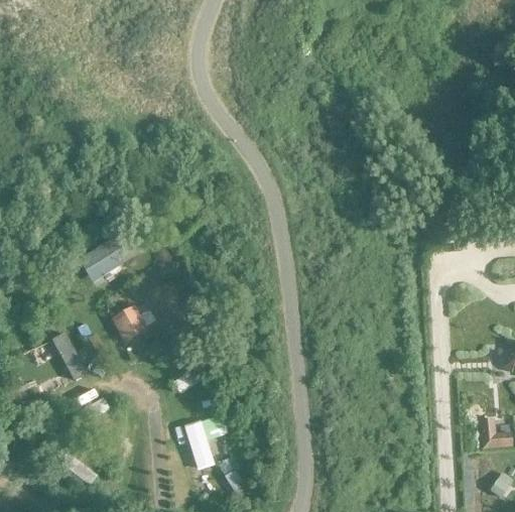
[(82,256),(94,277),(139,251),(126,229),(82,256)]
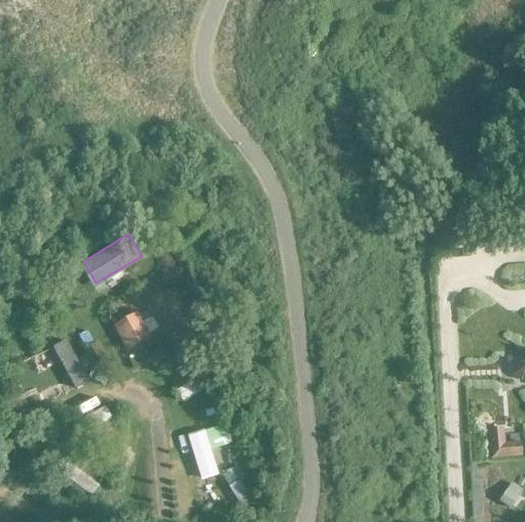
[(140,310),(117,323),(129,344),(151,332),(140,310)]
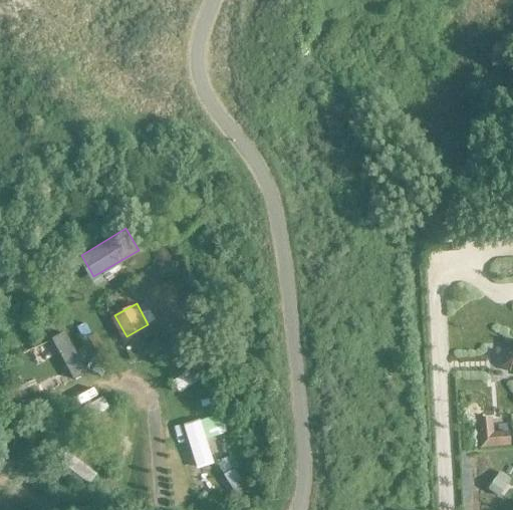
[(82,338),(92,357),(108,348),(98,329),(82,338)]
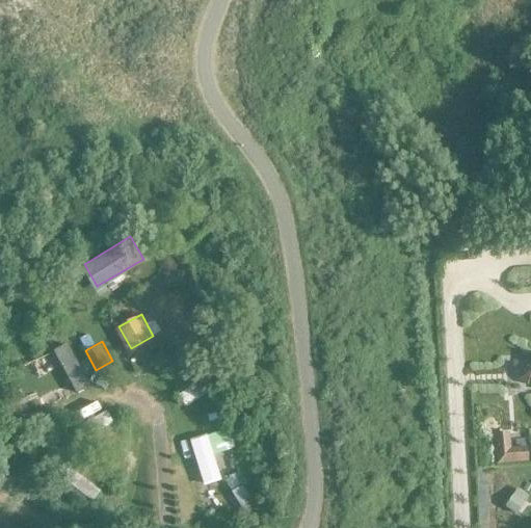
[(530,362),(526,363),(521,369),(521,376),(527,381),(530,380),(530,362)]
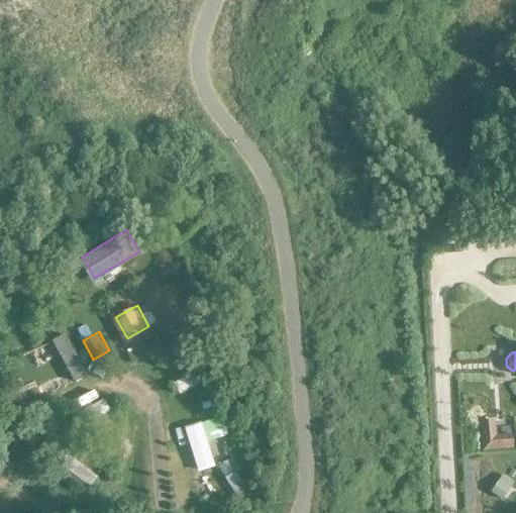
[(495,418),(480,419),(482,449),(512,446),(511,432),(496,433),(495,418)]
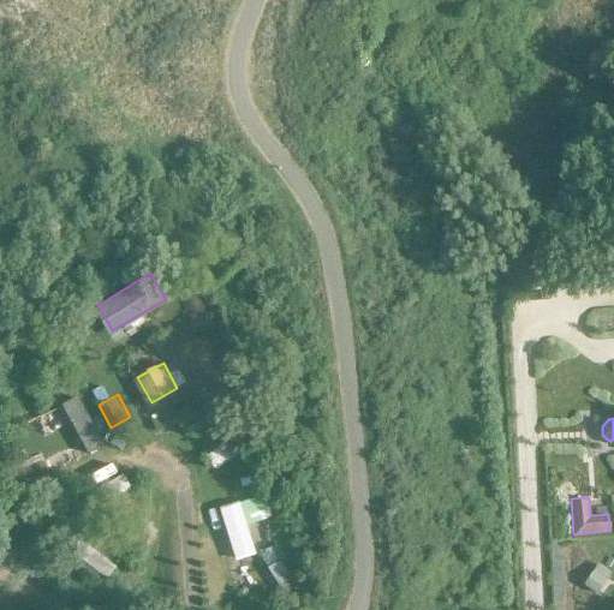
[(270,545),(260,551),(267,566),(269,570),(274,578),(287,570),(279,558),(282,556),(275,543),(270,545)]
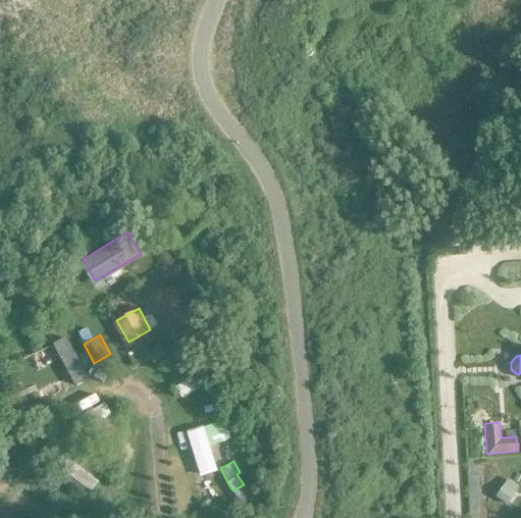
[(507,477),(495,495),(506,503),(518,485),(507,477)]
